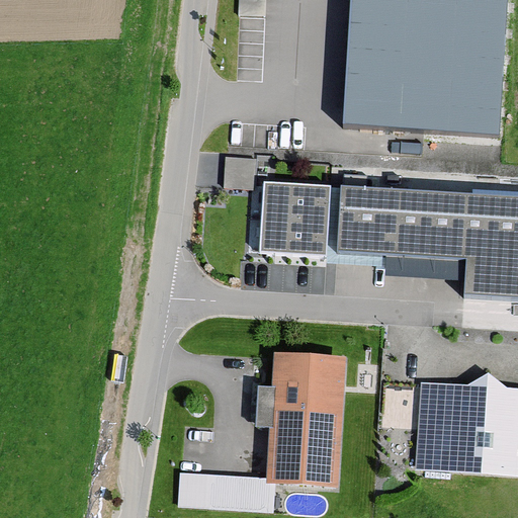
[(266,0),(239,0),(239,14),(266,15),(266,0)]
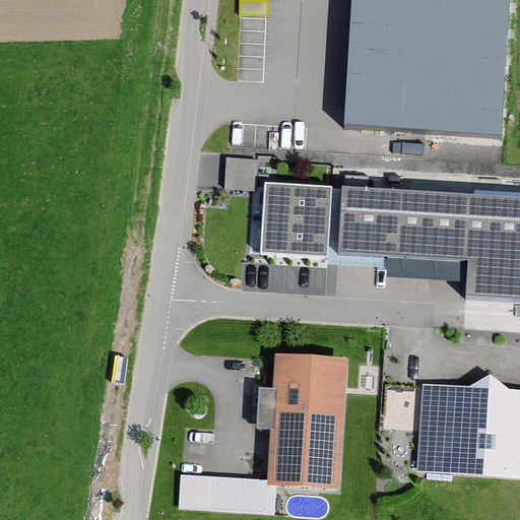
[(353,0),(345,128),(510,132),(513,0),(353,0)]
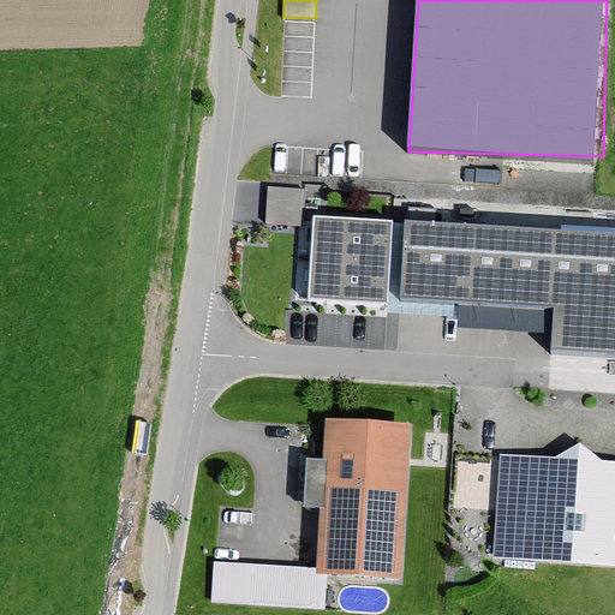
[(305,221),(306,183),(269,181),(268,220),(305,221)]
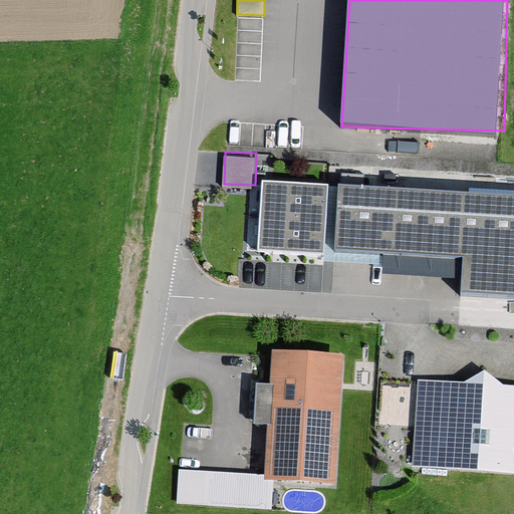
[(328,184),(262,180),(258,249),(324,253),(328,184)]
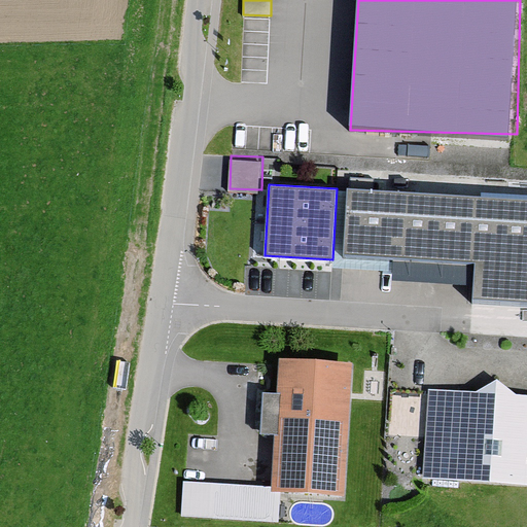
[(526,199),(347,188),(343,258),(393,261),(392,281),(472,285),(471,304),(526,307),(526,199)]
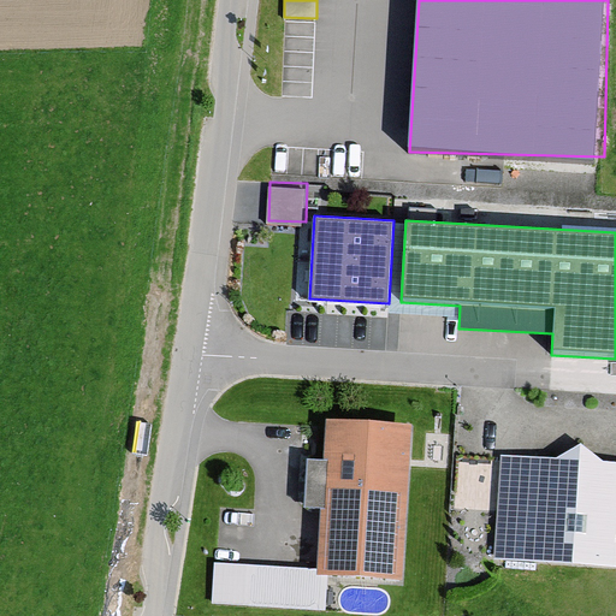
[(412,424),(326,419),(324,460),(307,458),(304,507),(320,508),(317,574),(403,579),(412,424)]
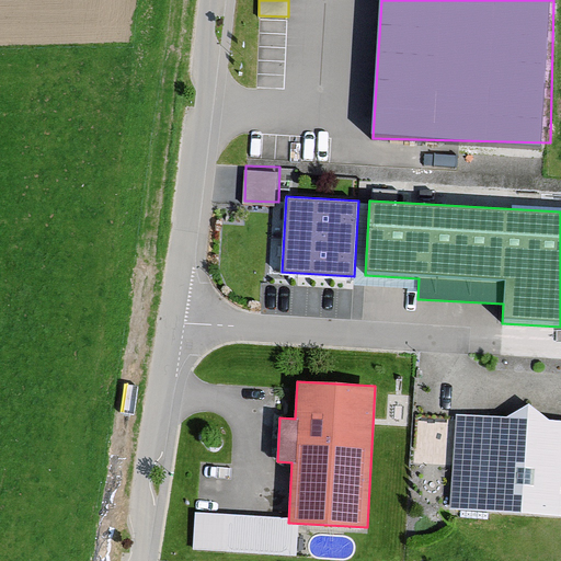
[(529,403),(506,416),(456,414),(449,508),(560,516),(560,420),(550,420),(529,403)]
